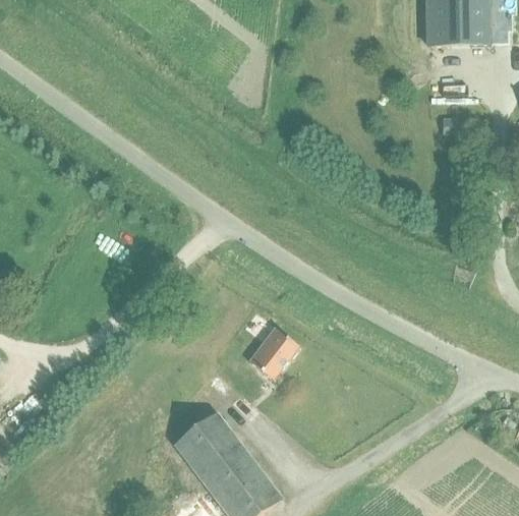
[(425,0),(427,45),(489,44),(487,0),(425,0)]
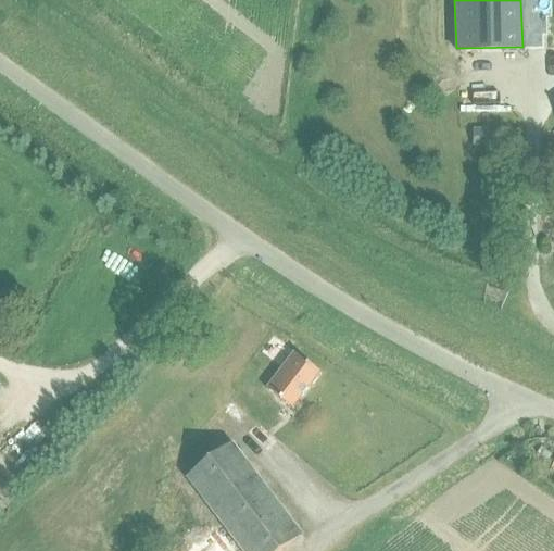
[(474,121),(477,140),(492,137),(489,119),(474,121)]
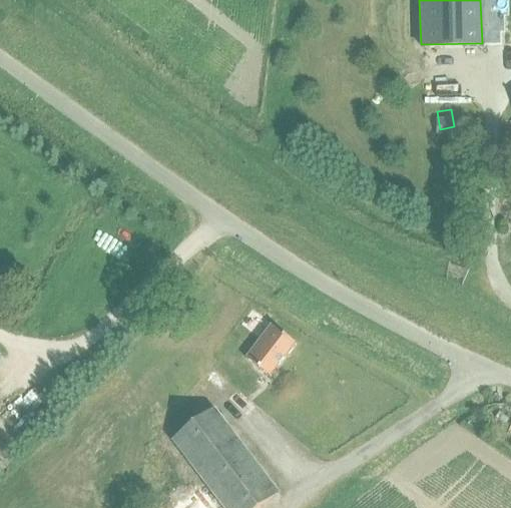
[(243,354),(268,373),(294,340),(270,322),(243,354)]
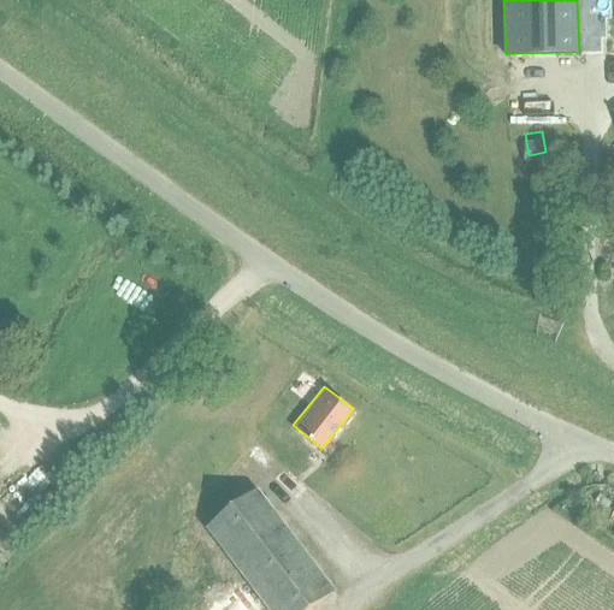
[(206,525),(270,609),(303,609),(334,588),(255,486),(206,525)]
